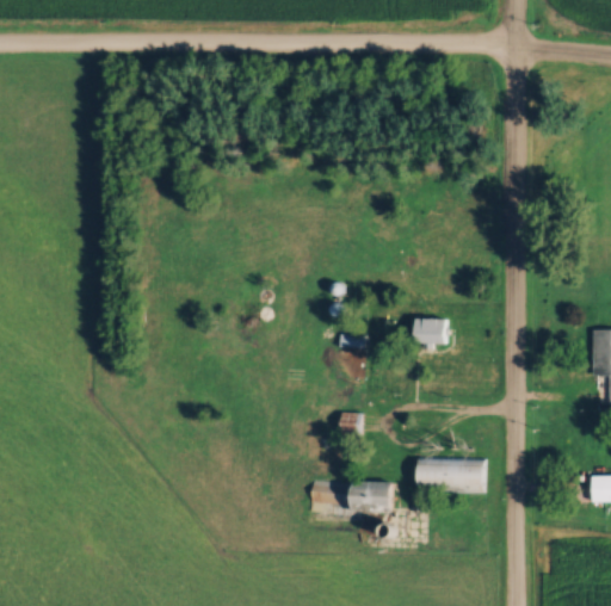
[(413,319),(413,346),(451,346),(451,319),(413,319)]
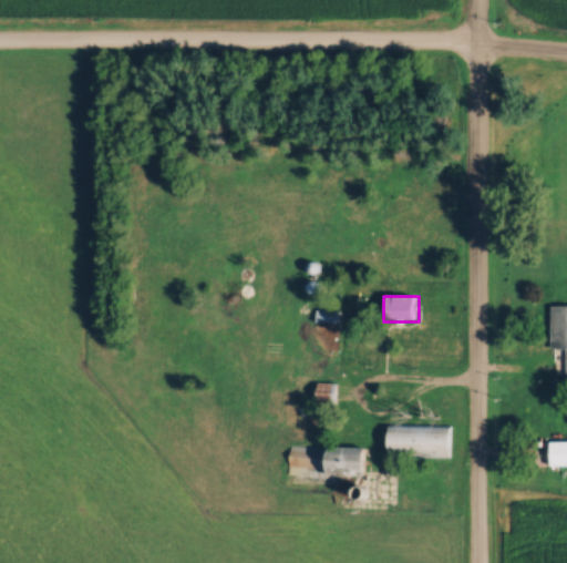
[(566,306),(549,306),(549,349),(564,349),(564,382),(566,382),(566,306)]
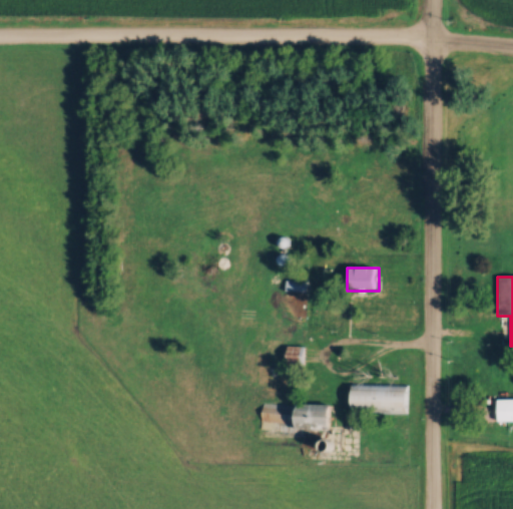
[(305,281),(282,281),(282,297),(305,297),(305,281)]
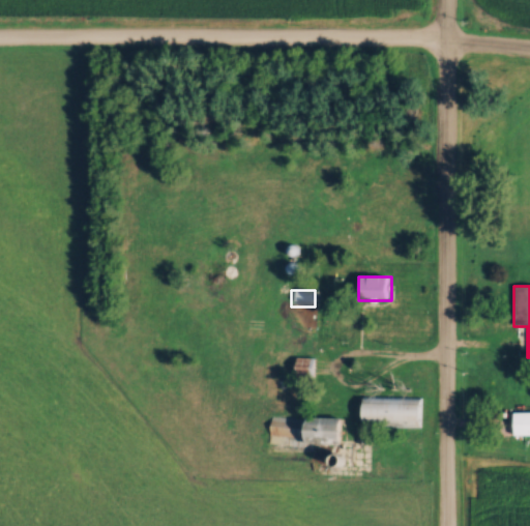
[(316,359),(293,359),(293,378),(316,378),(316,359)]
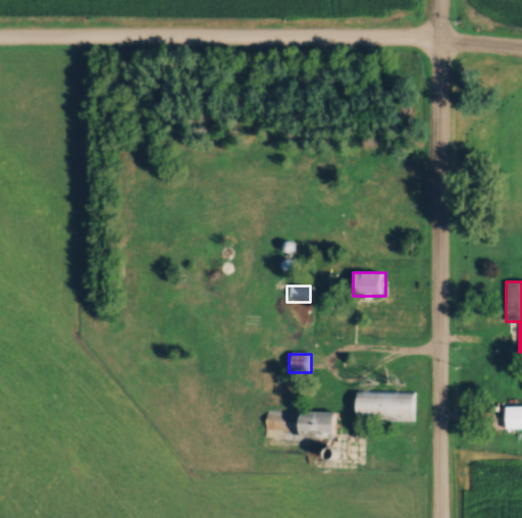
[(359,397),(359,420),(417,420),(417,397),(359,397)]
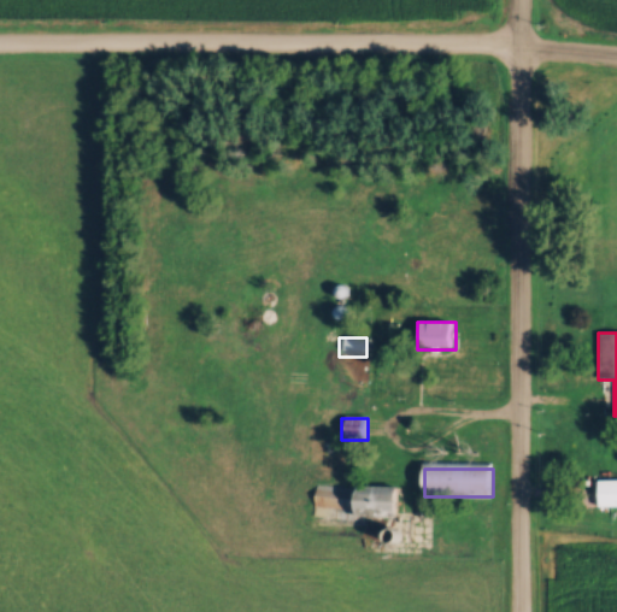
[(616,506),(616,480),(598,480),(598,507),(616,506)]
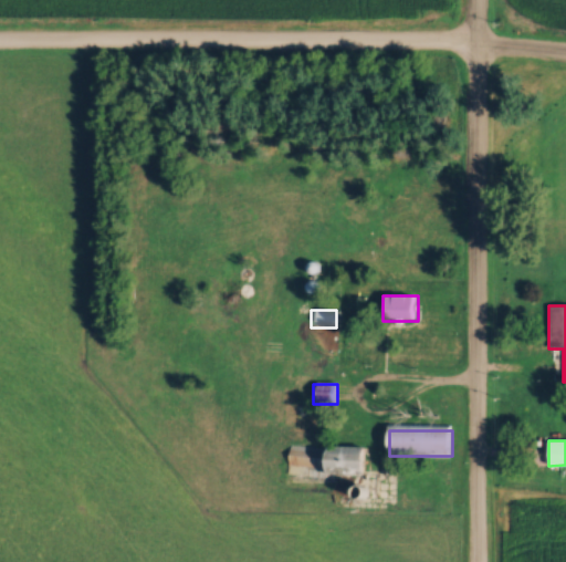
[(332,482),(332,475),(370,475),(371,454),(289,451),(287,481),(332,482)]
